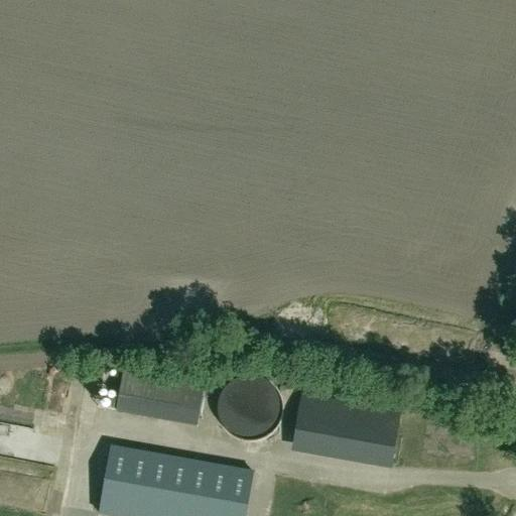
[(198,426),(205,386),(125,371),(117,411),(198,426)]
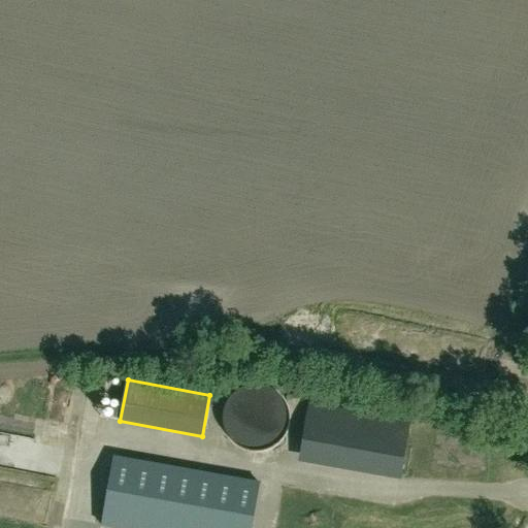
[(286,435),(289,427),(290,418),(288,408),(284,400),(277,393),(269,388),(260,386),(251,386),(241,389),(234,395),(228,402),(224,410),(223,420),(225,429),(229,438),(236,444),(244,450),(253,452),(263,452),(271,449),(279,443),(286,435)]
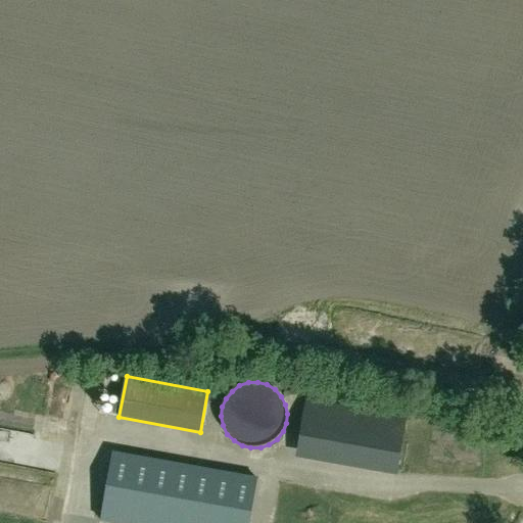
[(306,402),(299,449),(397,468),(408,419),(306,402)]
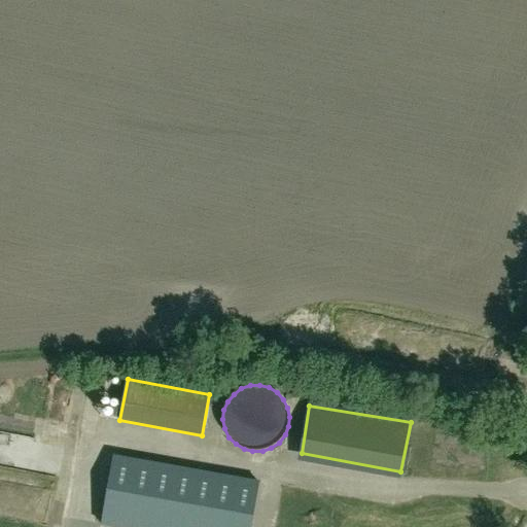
[(101,526),(108,526),(250,526),(258,483),(113,457),(101,526)]
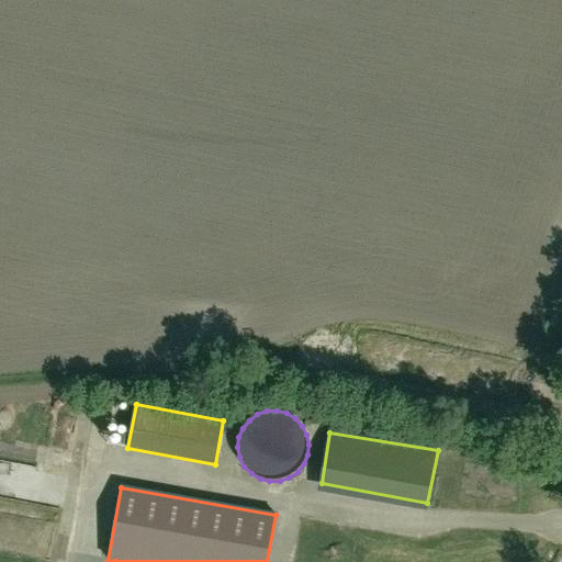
[(0,548),(10,552),(12,546),(27,550),(33,532),(0,520),(0,548)]
